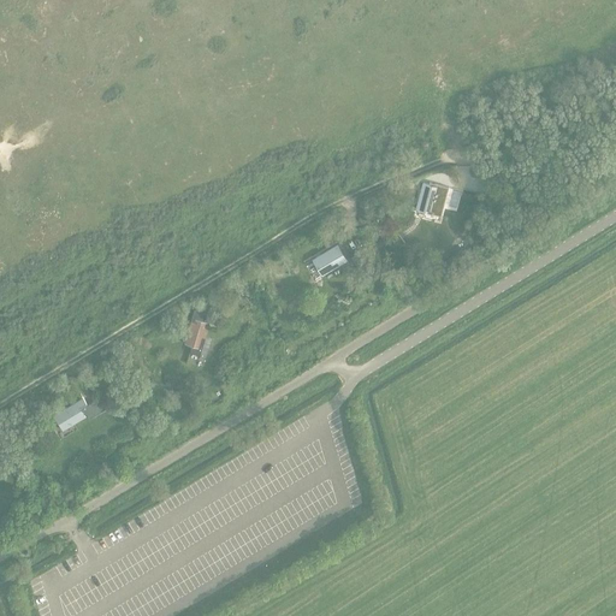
[(422,183),(415,209),(432,213),(445,217),(448,208),(449,208),(454,189),(434,183),(433,187),(422,183)]
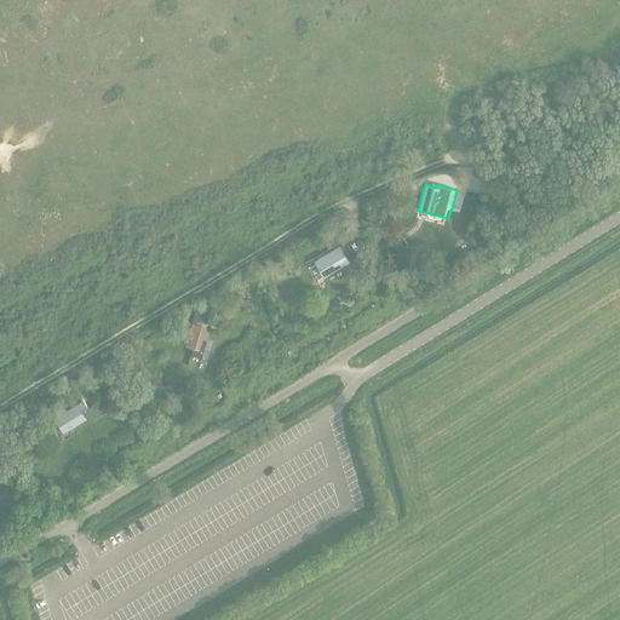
[(399,234),(392,239),(399,247),(405,241),(399,234)]
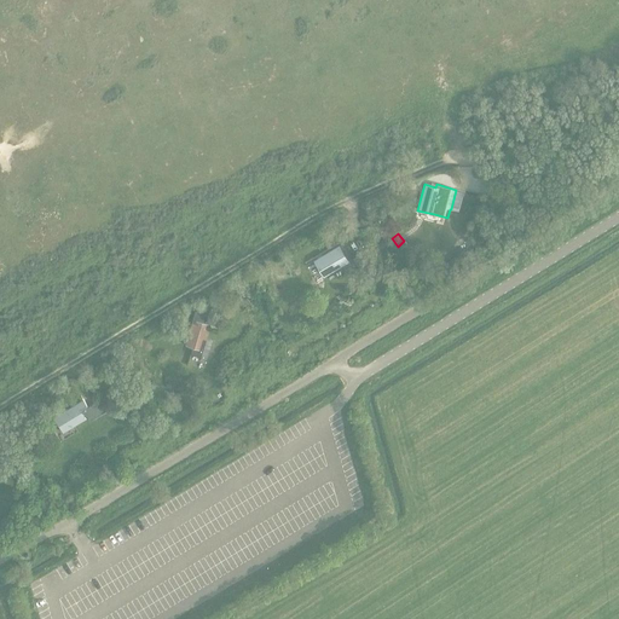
[(339,246),(313,260),(323,276),(348,261),(339,246)]
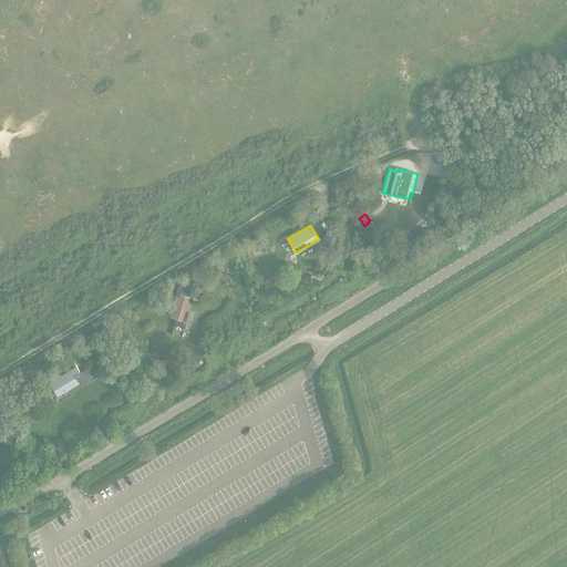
[(333,229),(323,236),(326,240),(327,243),(338,236),(333,229)]
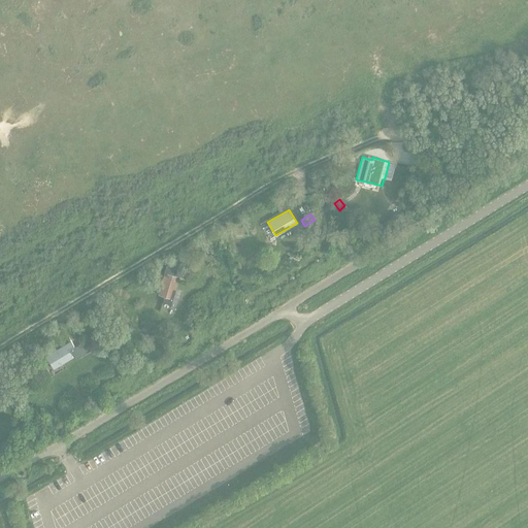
[(164,272),(158,294),(164,296),(162,302),(170,304),(172,298),(178,276),(172,274),(174,267),(166,265),(164,272)]
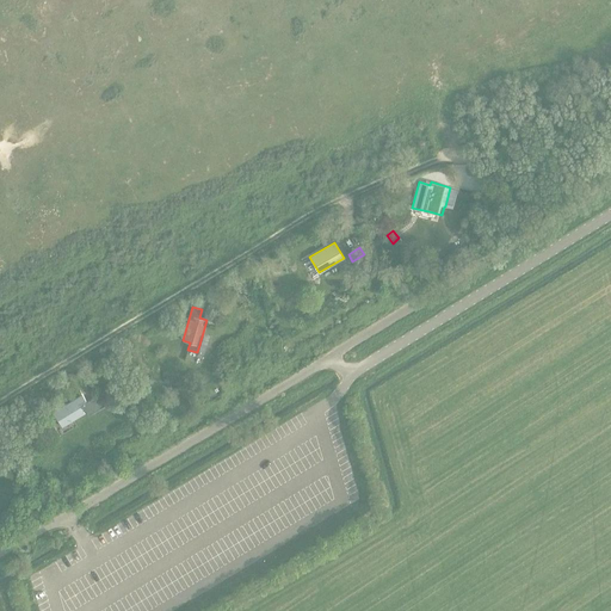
[(81,395),(53,412),(60,424),(62,427),(85,413),(82,411),(85,409),(88,415),(104,406),(102,400),(98,395),(97,396),(86,403),(81,395)]
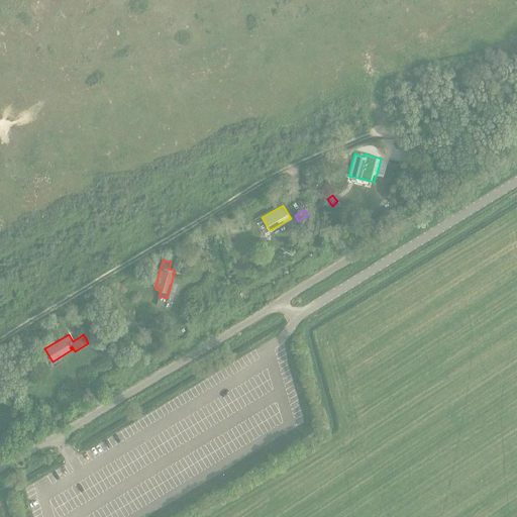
[(5,378),(0,380),(0,382),(3,387),(8,384),(5,378)]
